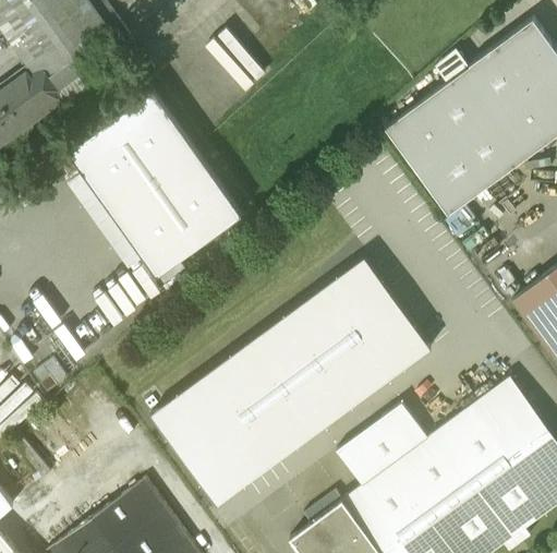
[(111,34),(86,0),(0,0),(0,28),(28,69),(39,85),(48,80),(71,63),(111,34)]
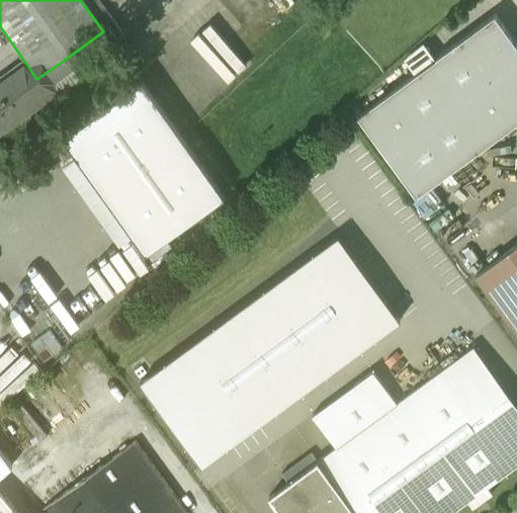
[(509,41),(493,18),(434,62),(435,64),(357,120),(415,199),(516,123),(516,51),(515,49),(516,47),(511,39),(509,41)]
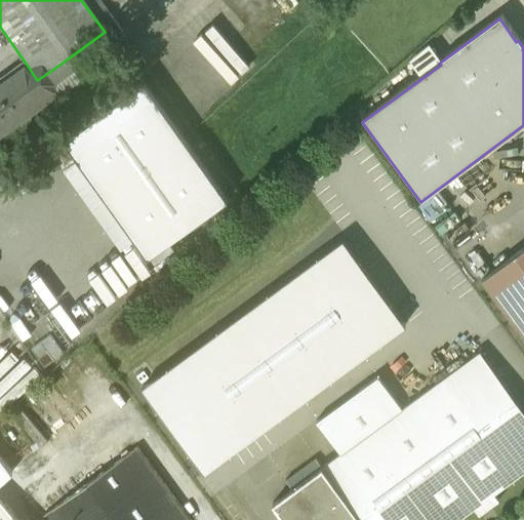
[(166,71),(191,108),(211,93),(186,56),(166,71)]
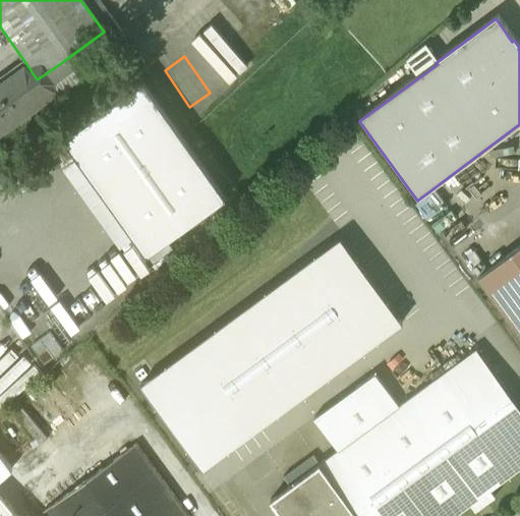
[(89,91),(66,59),(45,74),(59,95),(67,106),(89,91)]
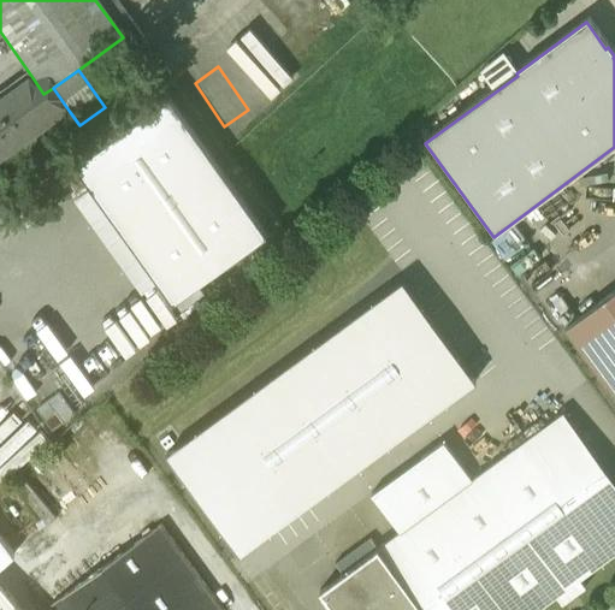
[(31,76),(0,98),(0,161),(70,112),(53,88),(43,94),(31,76)]
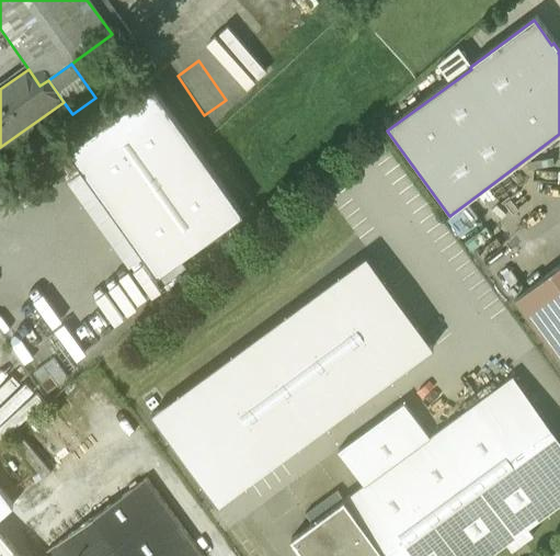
[(156,93),(69,155),(159,280),(246,218),(156,93)]
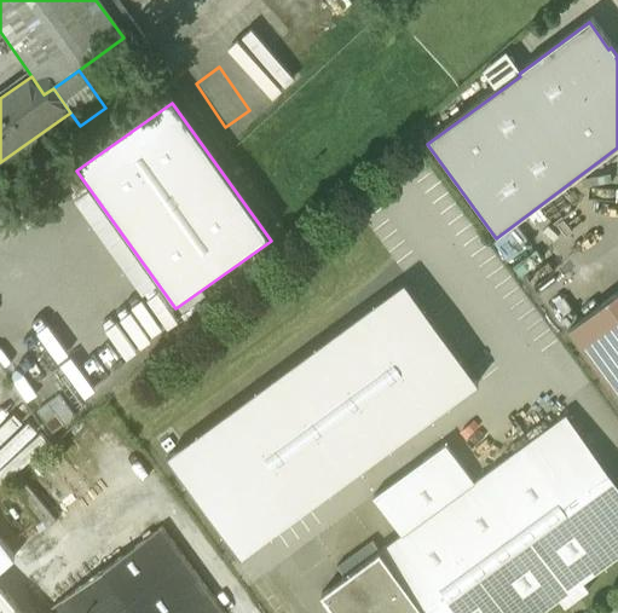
[(0,230),(11,220),(0,204),(0,230)]
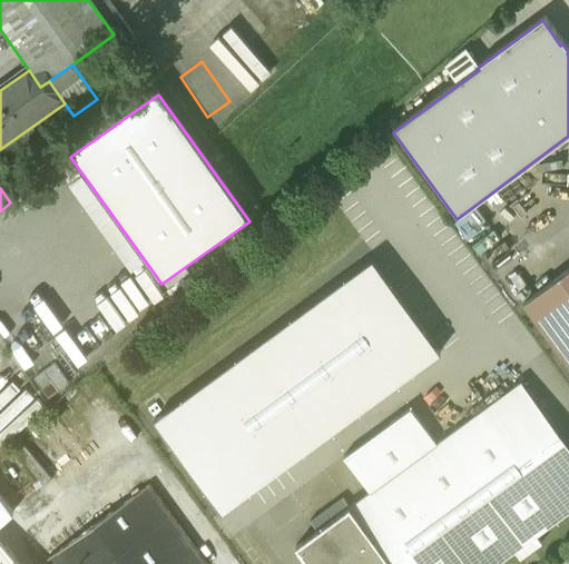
[(439,356),(371,265),(151,426),(221,518),(439,356)]
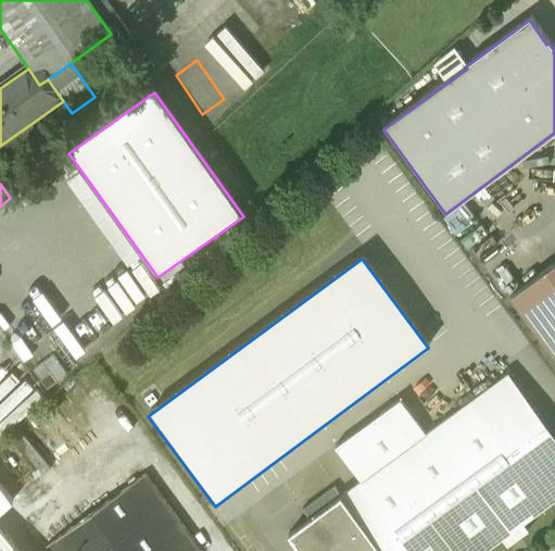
[(554,263),(508,298),(554,360),(554,263)]
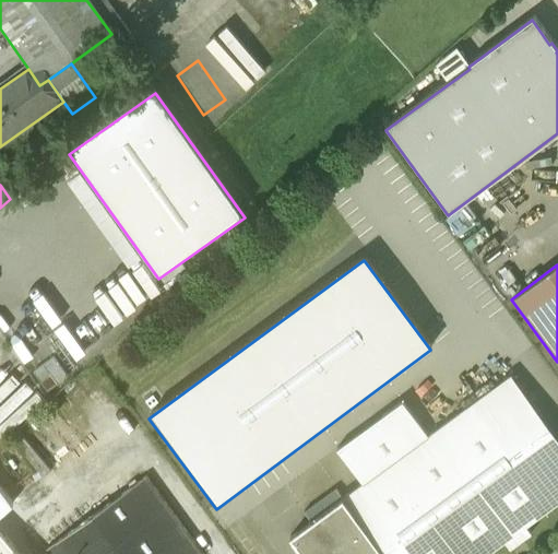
[(0,437),(2,440),(40,396),(21,379),(0,403),(0,437)]
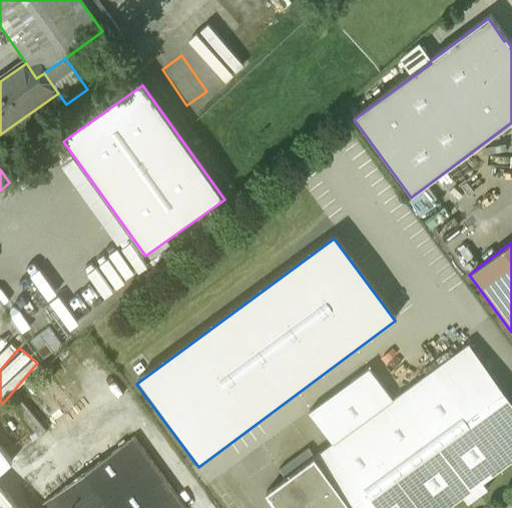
[(511,409),(468,348),(391,403),(367,372),(349,386),(341,376),(302,405),(332,446),(265,496),(274,507),(451,507),(462,500),(467,506),(485,493),(480,486),(511,462),(511,409)]
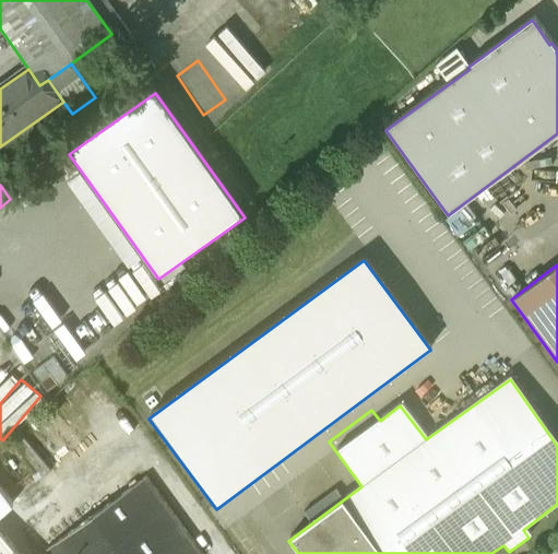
[(197,553),(145,482),(49,553),(197,553)]
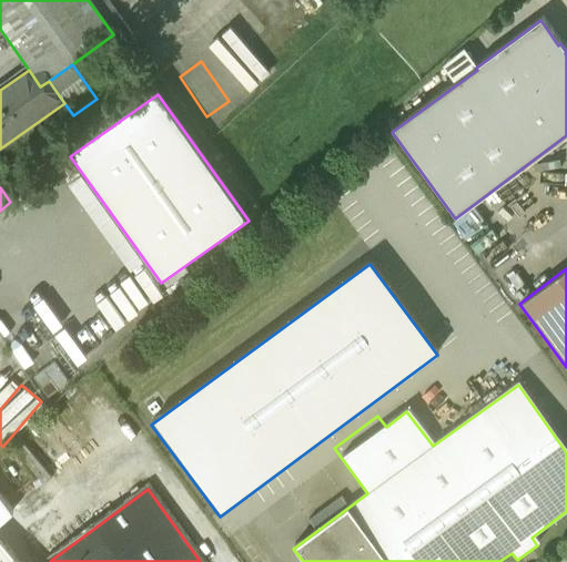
[(16,561),(0,543),(0,530),(13,519),(0,500),(0,561),(16,561)]
